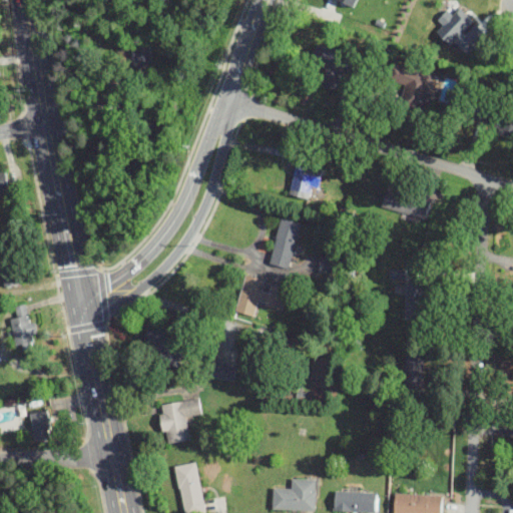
[(462,5),(437,31),(467,59),(492,33),(462,5)]
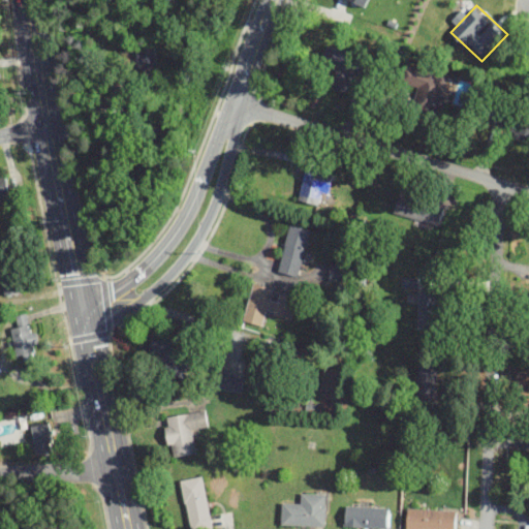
[(316,83),(349,91),(360,53),(327,44),(316,83)]
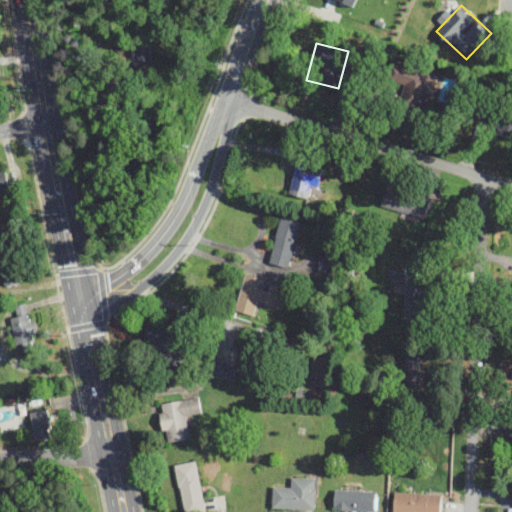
[(428,108),(439,77),(403,64),(396,85),(404,88),(401,99),(428,108)]
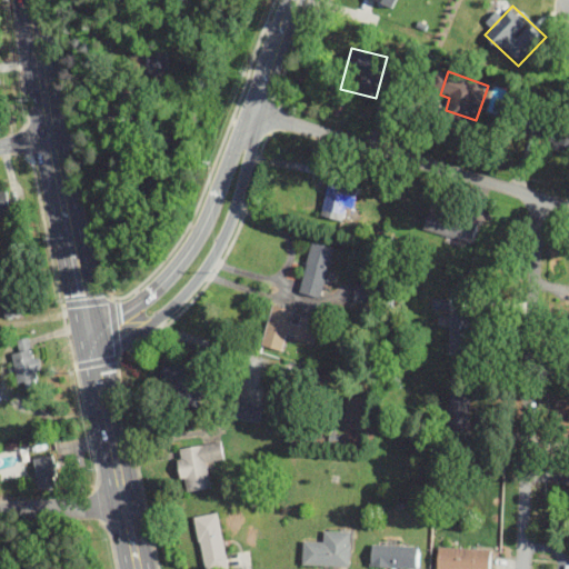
[(568,120),(541,113),(535,137),(568,147),(568,120)]
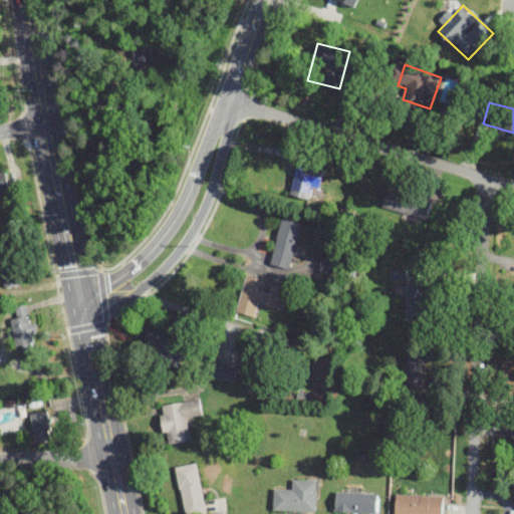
[(311,202),(325,170),(301,160),(288,192),(311,202)]
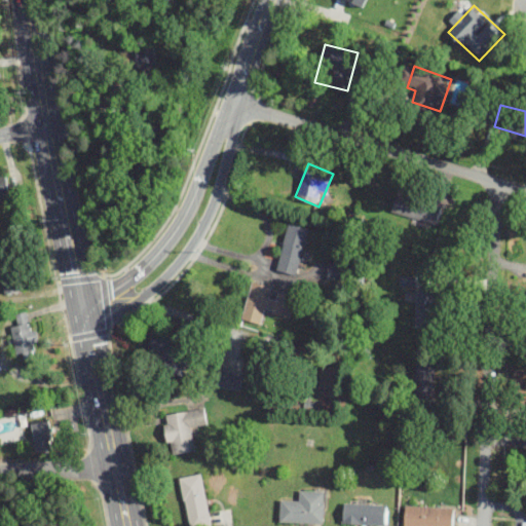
[(8,175),(0,175),(0,196),(9,196),(8,175)]
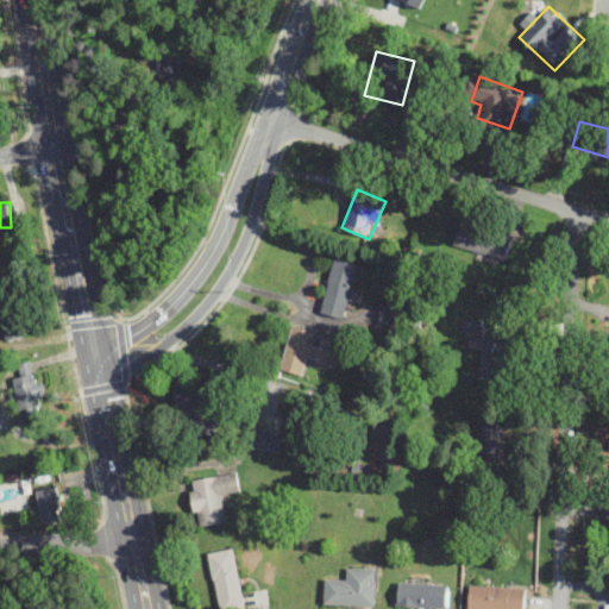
[(506,259),(512,236),(459,221),(452,244),(506,259)]
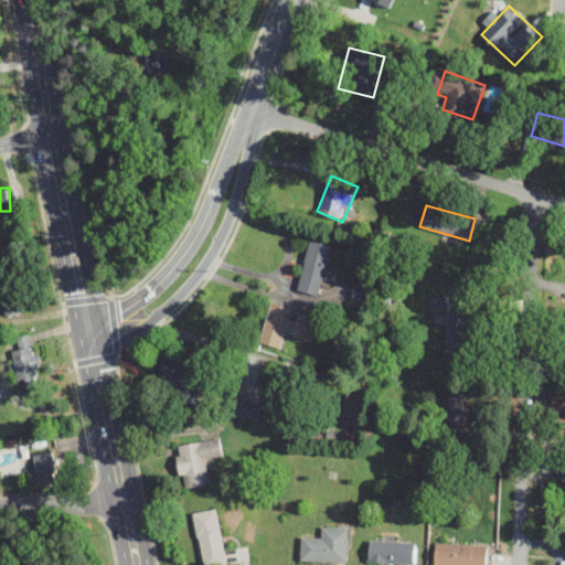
[(332,244),(309,238),(298,289),(321,295),(332,244)]
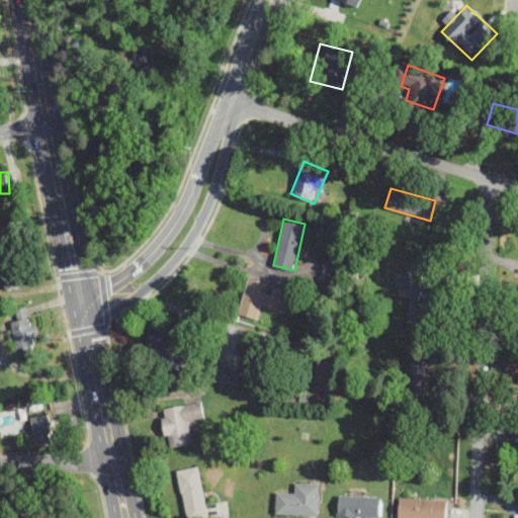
[(341,275),(342,257),(323,256),(322,274),(341,275)]
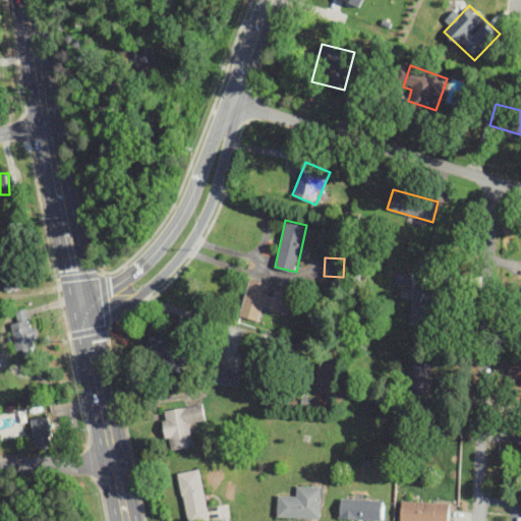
[(287,315),(293,290),(272,285),(273,283),(248,278),(239,315),(259,321),(263,309),(287,315)]
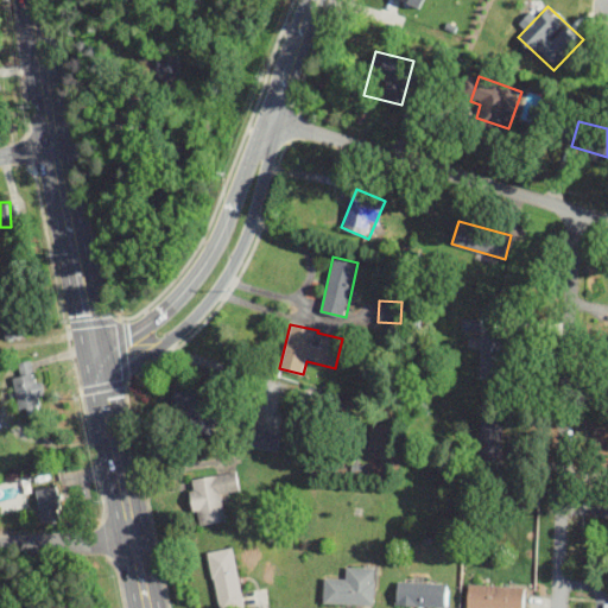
[(482,378),(506,378),(506,334),(482,334),(482,378)]
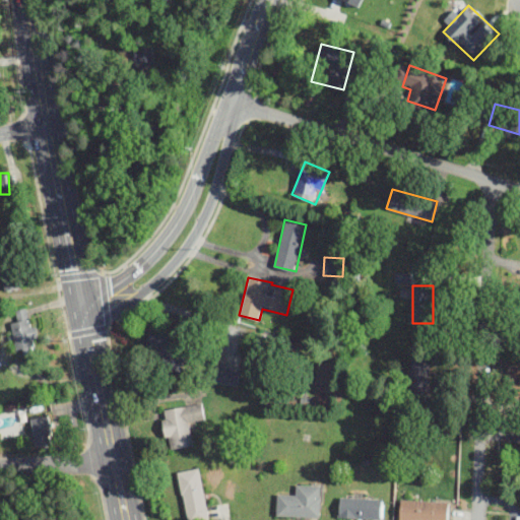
[(14,310),(17,322),(10,323),(17,351),(36,347),(27,307),(14,310)]
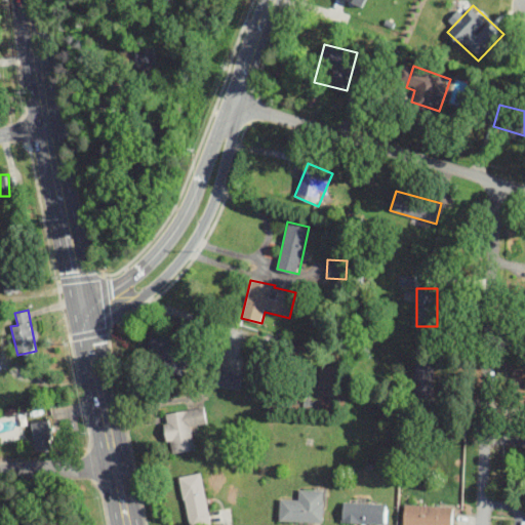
[(150,361),(180,361),(180,336),(150,336),(150,361)]
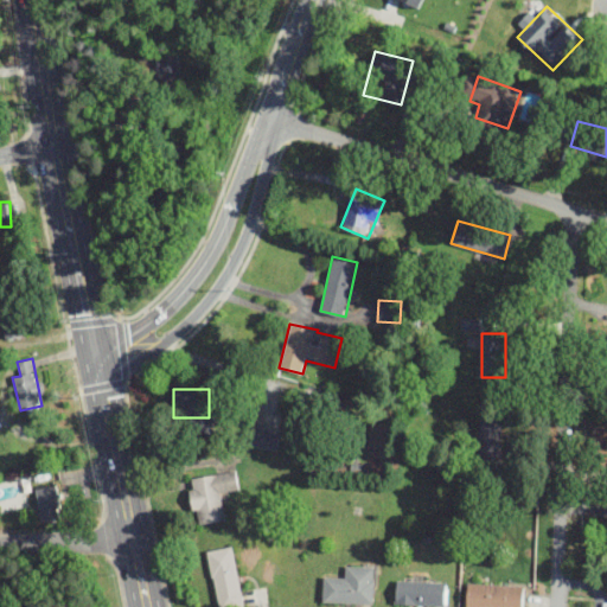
[(502,462),(502,417),(479,417),(479,462),(502,462)]
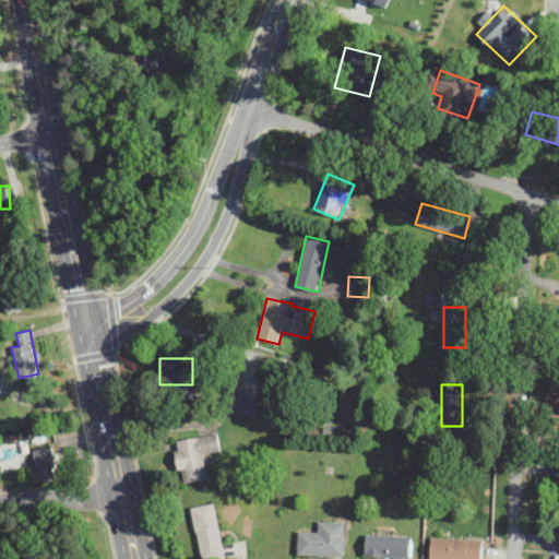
[(254,414),(259,396),(235,391),(230,408),(254,414)]
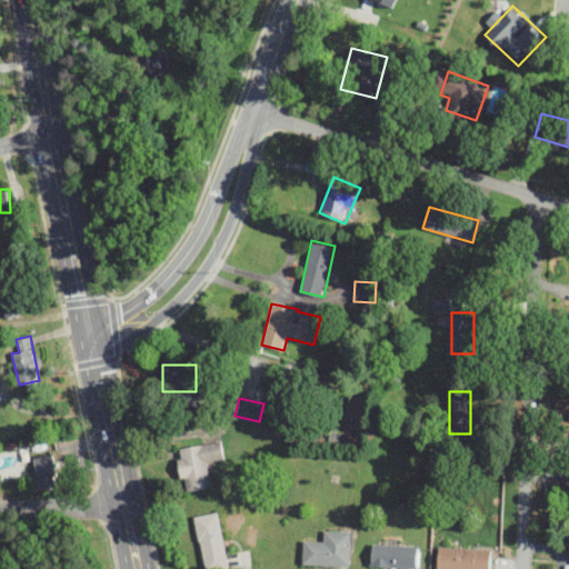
[(182,491),(216,487),(212,463),(226,461),(222,440),(176,447),(182,491)]
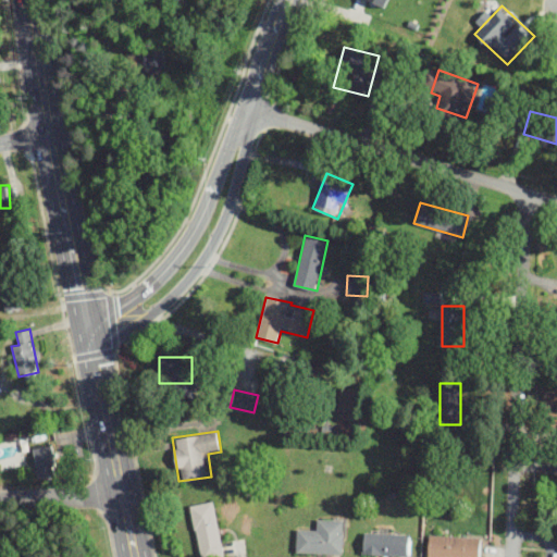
[(28,448),(35,479),(59,474),(52,443),(28,448)]
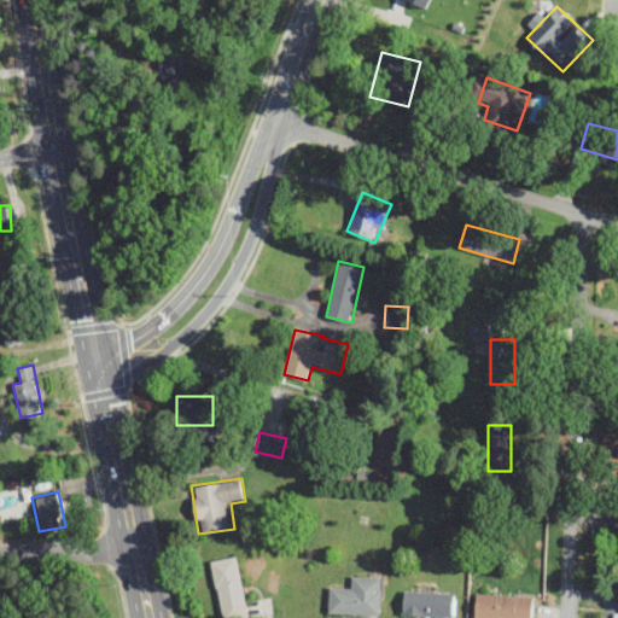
[(210,560),(222,617),(243,617),(250,617),(237,554),(210,560)]
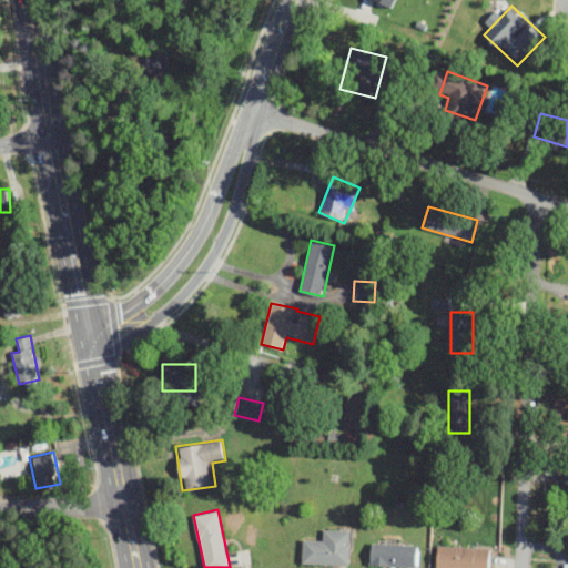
[(351,529),(326,528),(326,539),(303,539),(302,564),(350,565),(351,529)]
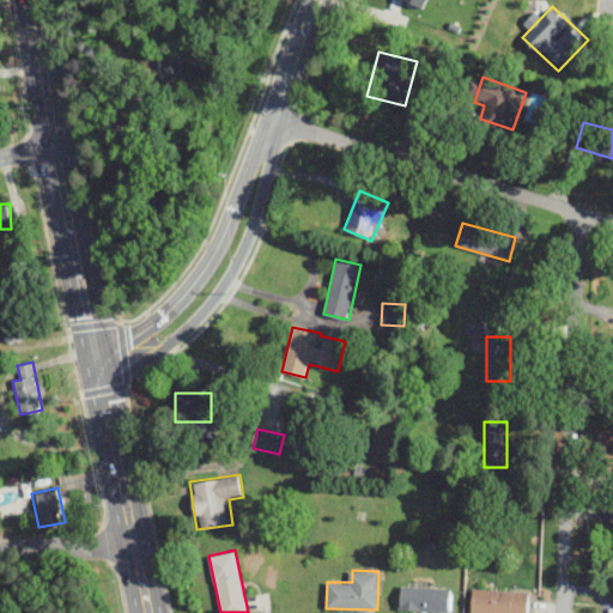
[(400,611),(450,612),(451,587),(401,586),(400,611)]
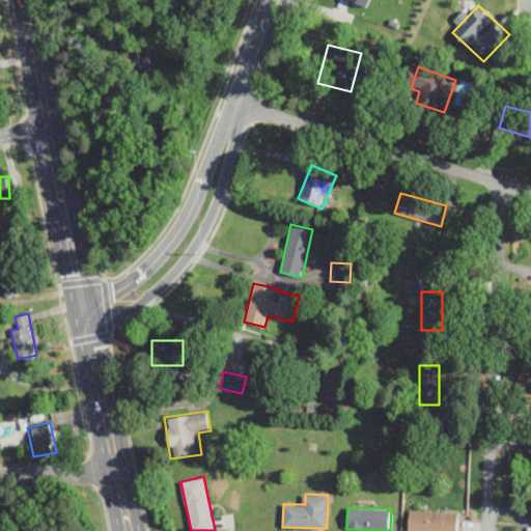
[(457,530),(457,511),(409,510),(409,530),(457,530)]
